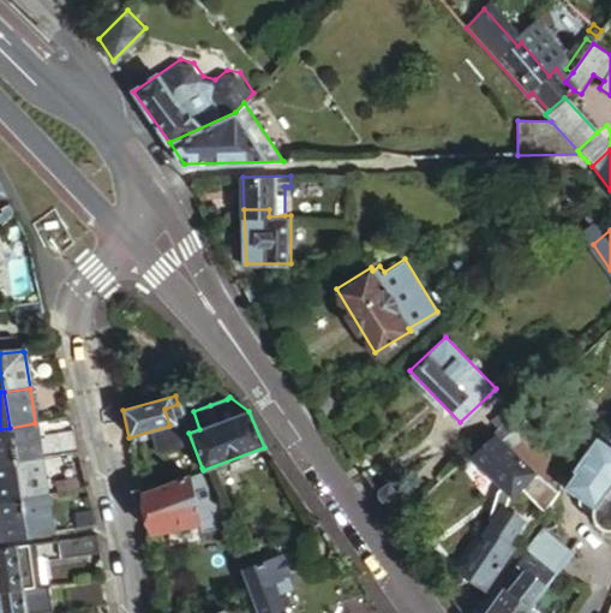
[(51,421),(64,420),(61,406),(55,408),(57,415),(49,416),(51,421)]
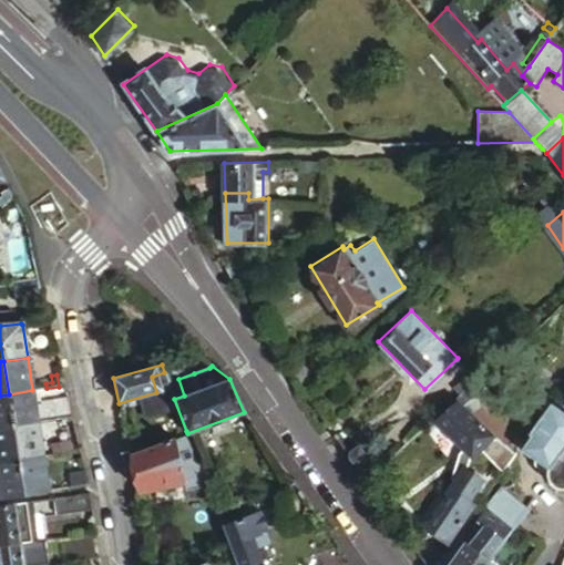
[(492,397),(477,379),(436,415),(465,458),(463,468),(451,480),(457,483),(451,491),(455,493),(430,532),(448,544),(480,497),(472,493),(481,480),(471,454),(482,447),(504,471),(518,452),(506,440),(516,431),(488,401),(492,397)]
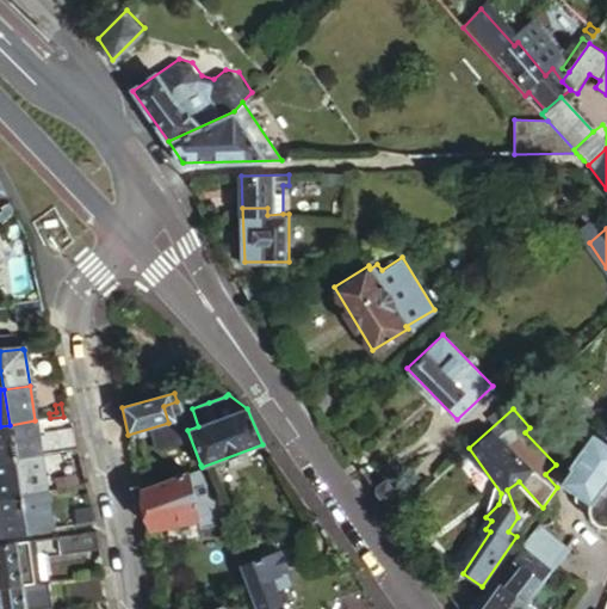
[(14,460),(41,456),(41,455),(76,450),(73,440),(72,430),(37,435),(35,420),(10,425),(14,460)]
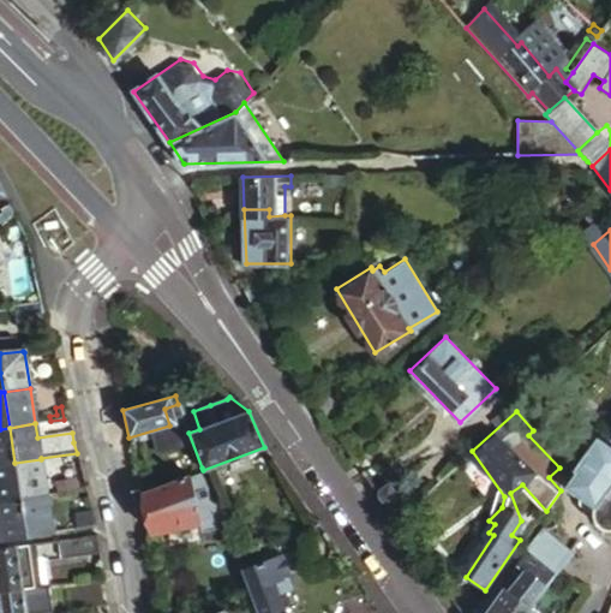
[(0,465),(15,463),(10,428),(0,429),(0,465)]
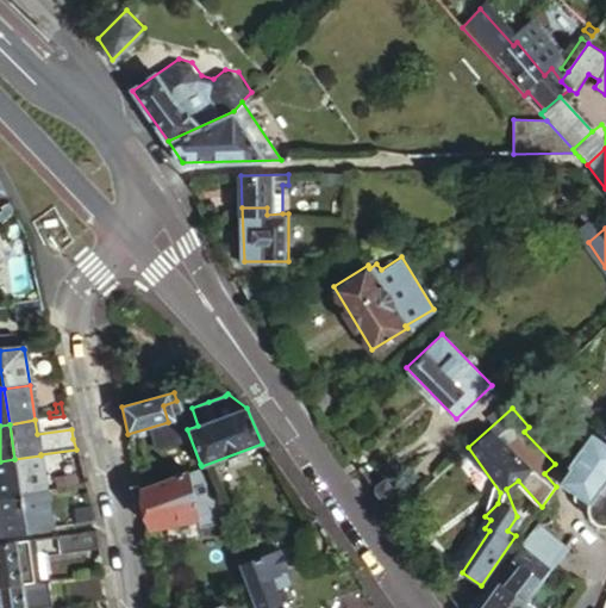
[(605,438),(592,430),(562,482),(588,498),(583,507),(585,513),(588,517),(593,522),(597,523),(600,525),(605,525),(605,438)]
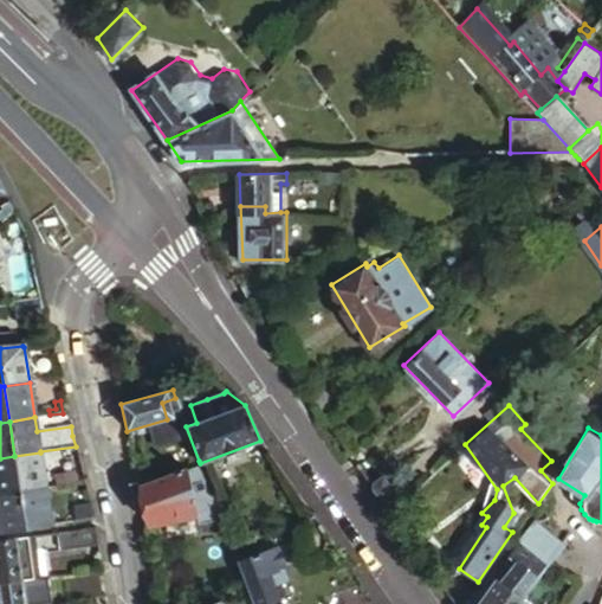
[(46,487),(40,453),(14,456),(20,492),(46,487)]
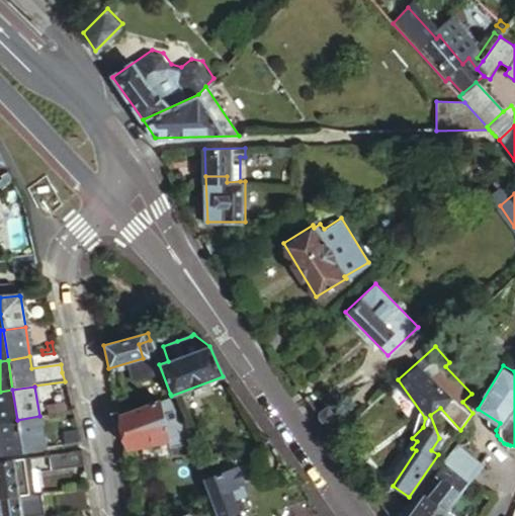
[(0,423),(17,420),(12,390),(0,392),(0,423)]
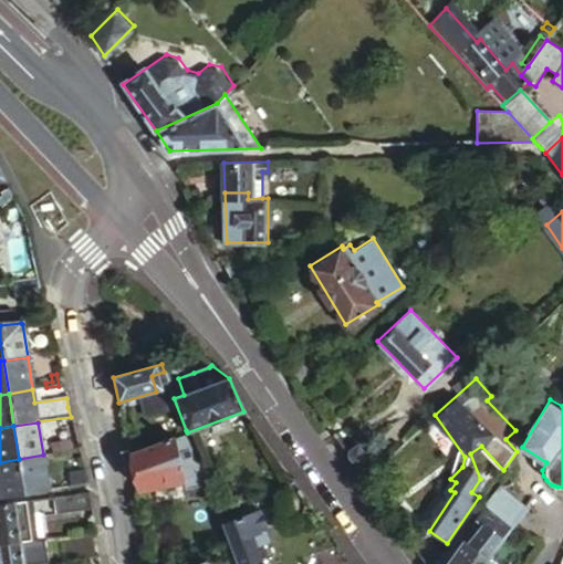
[(195,468),(181,432),(128,453),(136,490),(195,468)]
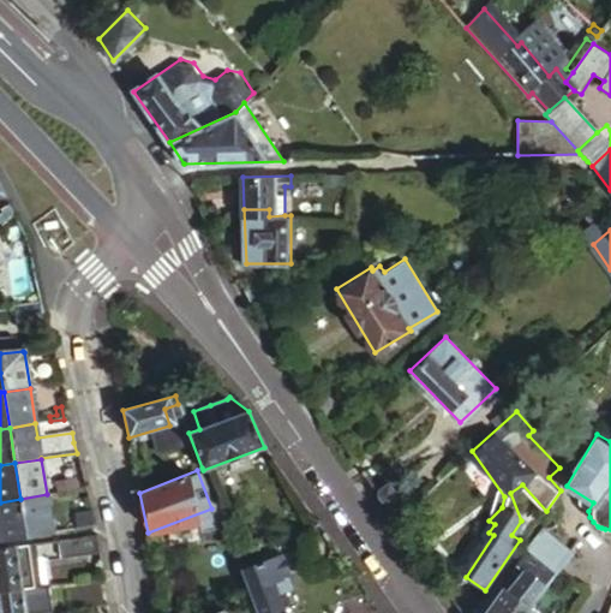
[(81,488),(78,477),(55,481),(58,492),(75,489),(76,491),(81,489),(81,488)]
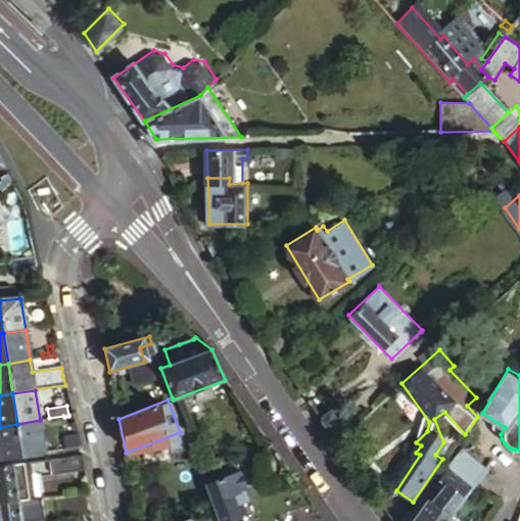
[(322,416),(329,428),(340,420),(332,408),(322,416)]
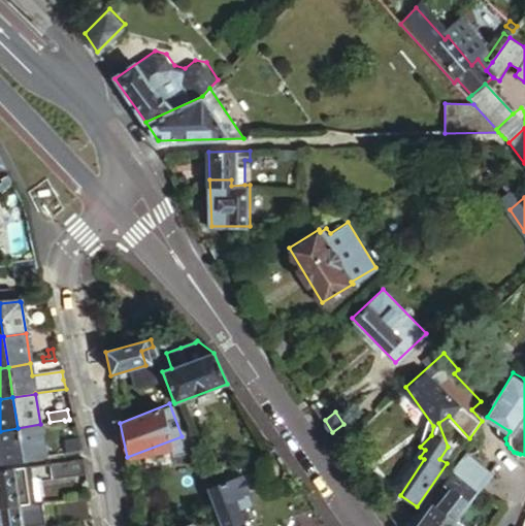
[(18,428),(24,461),(45,458),(40,424),(18,428)]
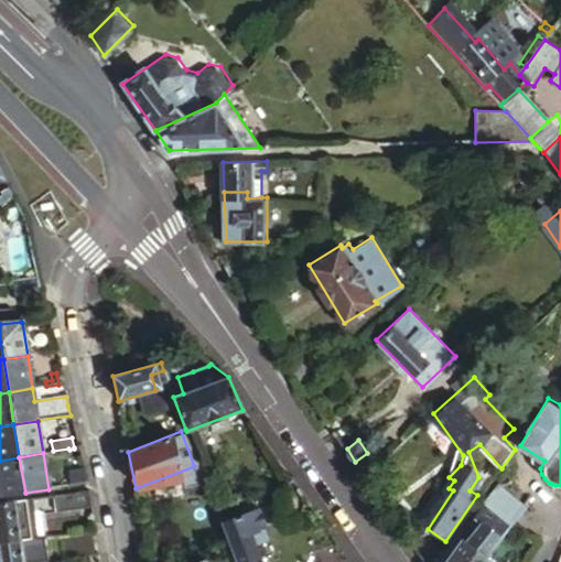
[(0,489),(1,496),(3,497),(25,493),(19,457),(0,461),(0,489)]
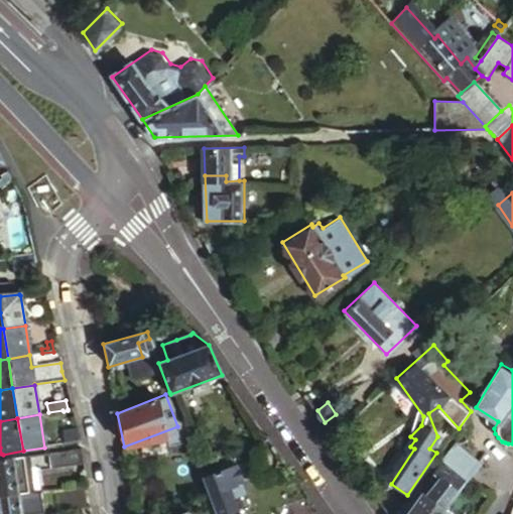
[(62,444),(79,441),(76,429),(60,432),(62,444)]
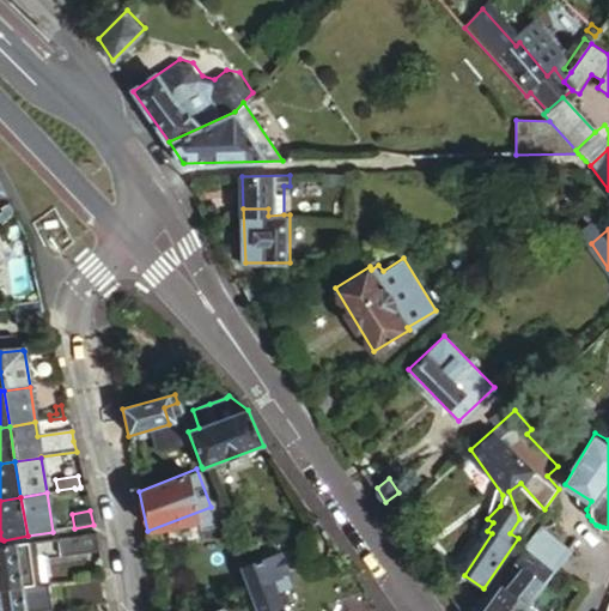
[(541,531),(528,550),(556,570),(571,551),(541,531)]
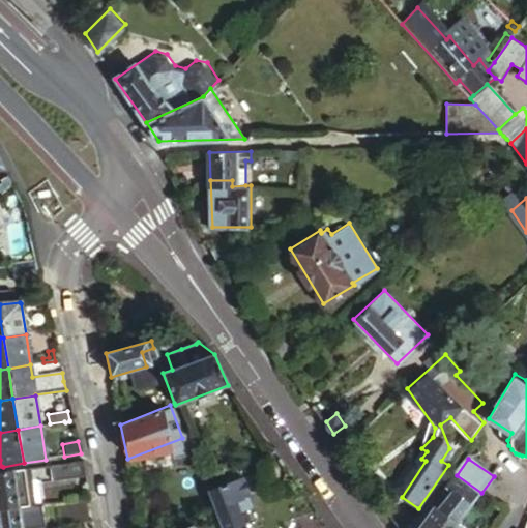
[(51,482),(84,477),(84,471),(82,461),(48,466),(51,482)]
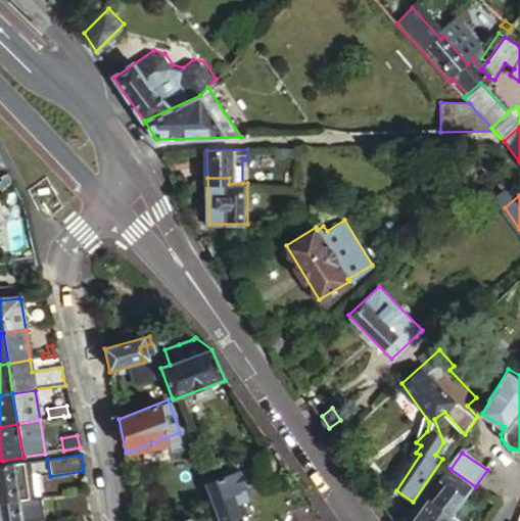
[(0,504),(16,501),(32,499),(26,463),(0,467),(0,504)]
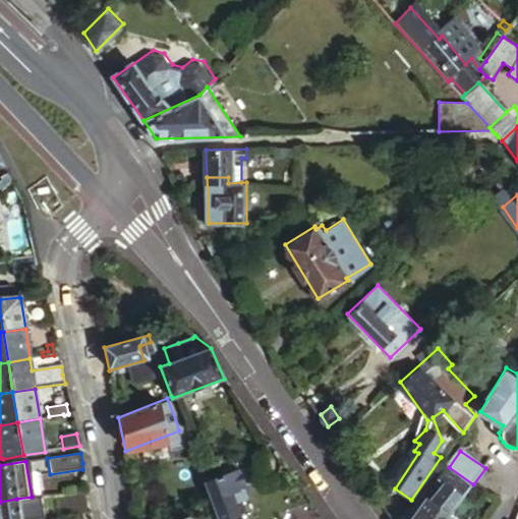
[(453,518),(455,516),(452,514),(473,484),(449,467),(411,518),(453,518)]
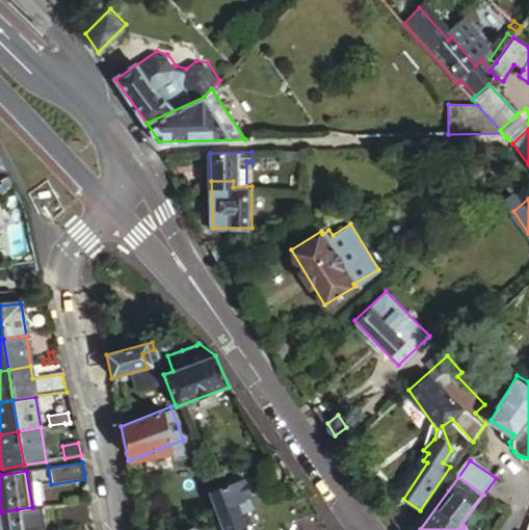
[(248,529),(242,512),(254,508),(249,497),(253,496),(245,478),(209,493),(218,519),(222,529),(248,529)]
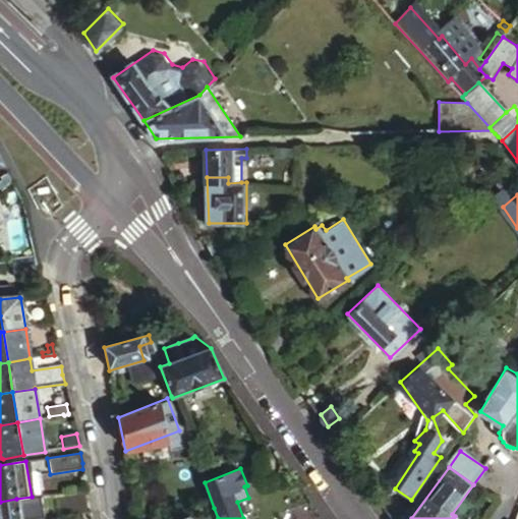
[(19,518),(16,499),(0,502),(0,518),(19,518)]
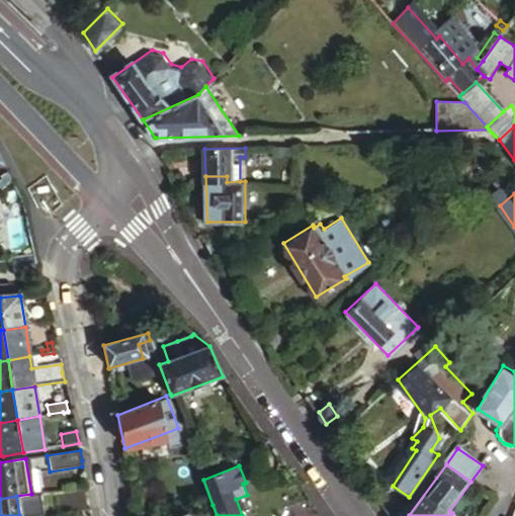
[(320,515),(308,499),(271,513),(271,515),(320,515)]
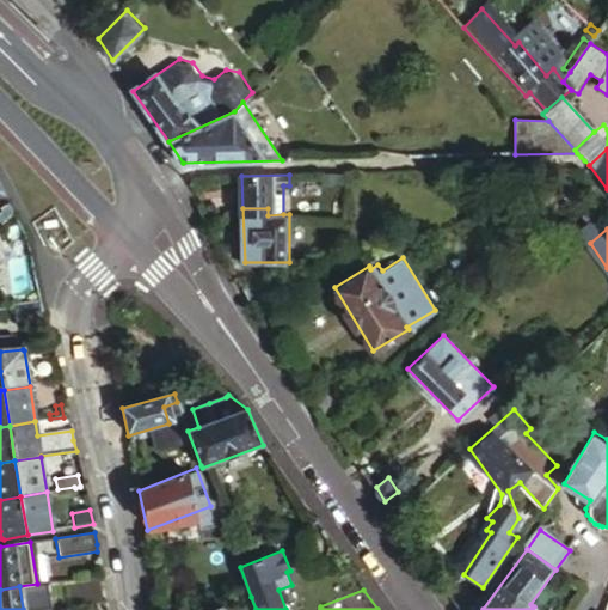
[(256,609),(251,597),(222,607),(215,609),(256,609)]
